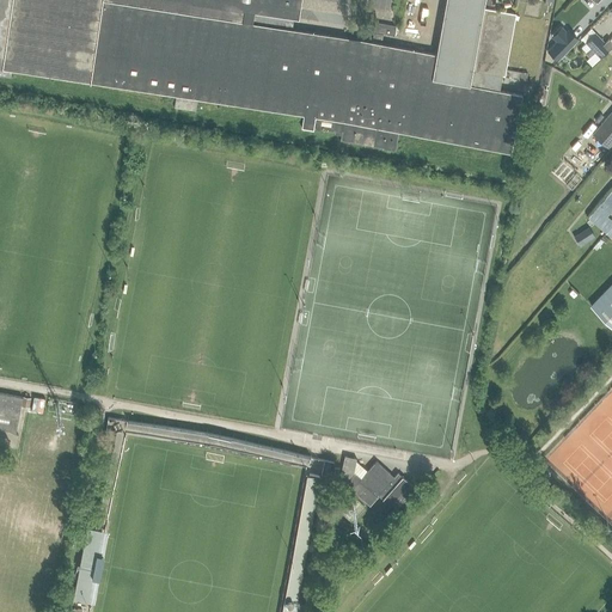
[(396,151),(399,132),(510,153),(522,95),(499,91),(502,74),(505,75),(515,13),(483,7),(484,0),(446,0),(436,55),(360,40),(252,24),(254,13),(299,19),(300,0),(0,0),(0,75),(11,77),(12,71),(176,96),(175,108),(196,111),(197,99),(304,115),(303,127),(342,134),(341,141),(373,147),(396,151)]
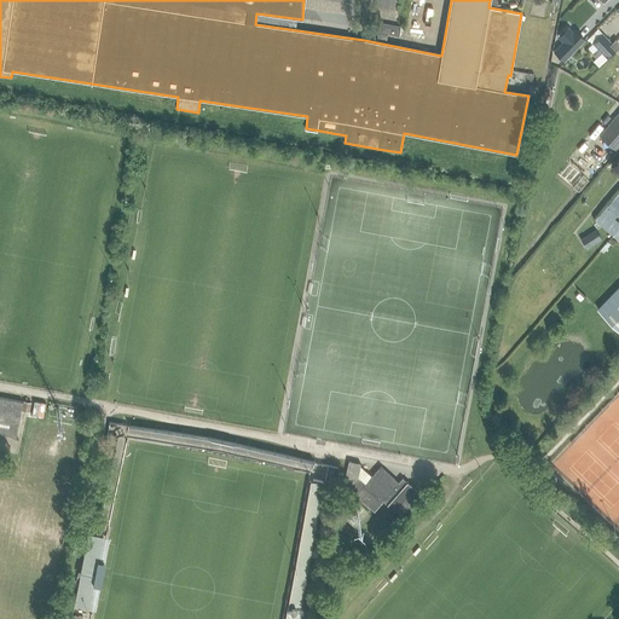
[(400,38),(401,28),(381,23),(379,39),(387,40),(388,35),(400,38)]
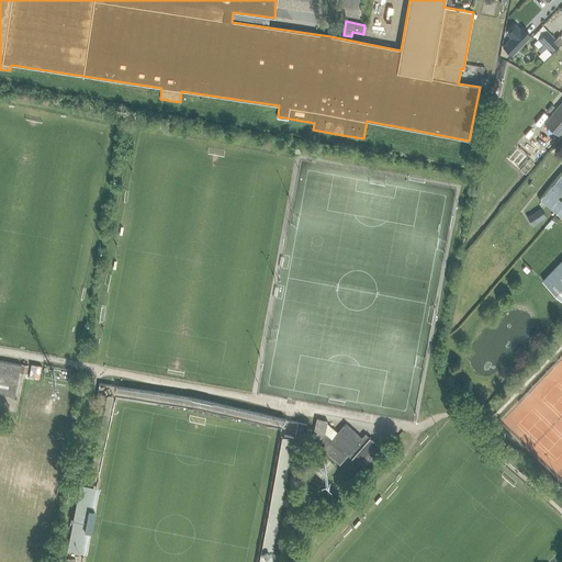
[(520,31),(503,48),(512,56),(531,36),(523,29),(520,31)]
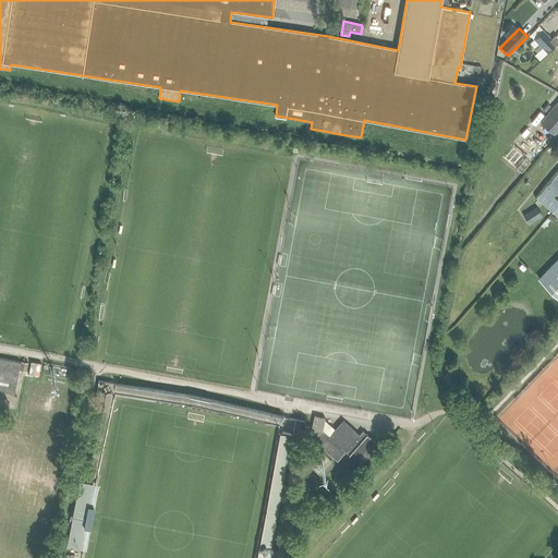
[(552,39),(543,31),(534,39),(548,53),(557,44),(557,38),(556,36),(552,39)]
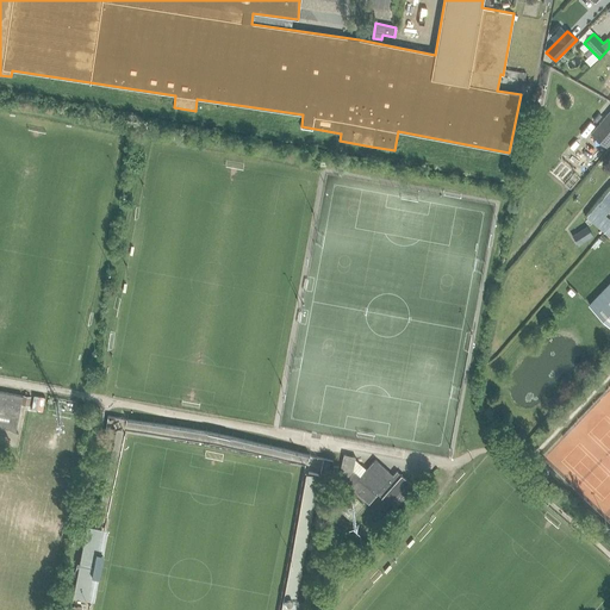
[(599,58),(593,53),(587,58),(585,62),(590,67),(599,58)]
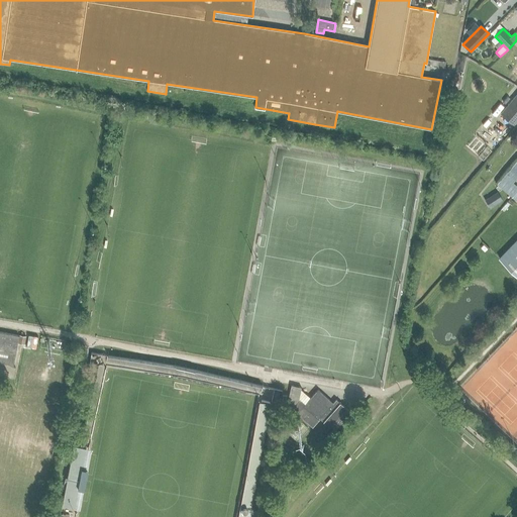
[(425,70),(443,73),(445,62),(427,59),(425,70)]
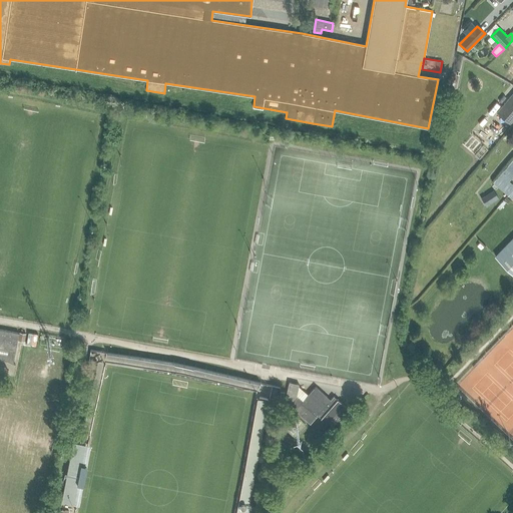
[(512,119),(512,97),(499,114),(509,123),(512,119)]
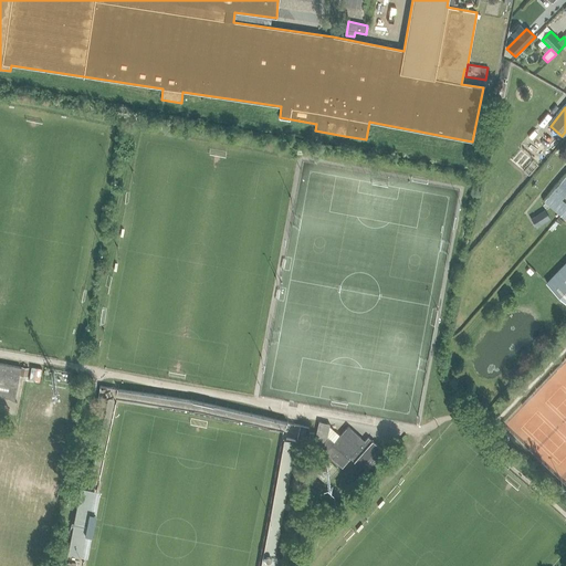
[(565,195),(565,175),(543,202),(559,216),(565,208),(565,203),(562,200),(565,195)]
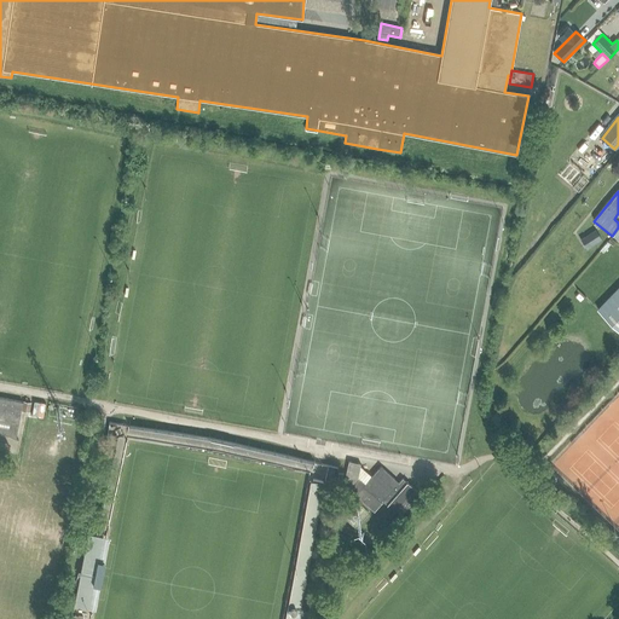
[(602,239),(596,230),(580,239),(586,249),(602,239)]
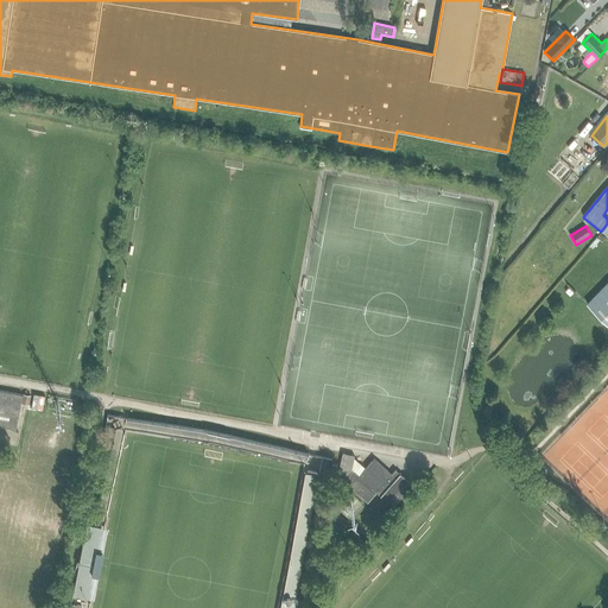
[(607,280),(587,303),(607,323),(607,280)]
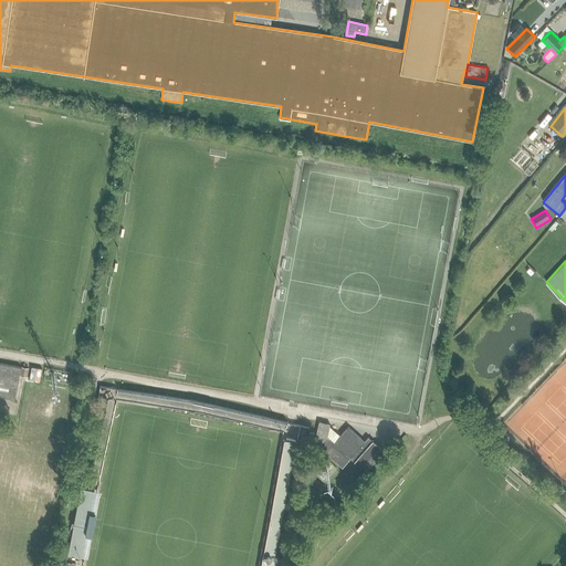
[(17,402),(14,400),(21,367),(0,363),(0,396),(3,397),(10,399),(17,402)]
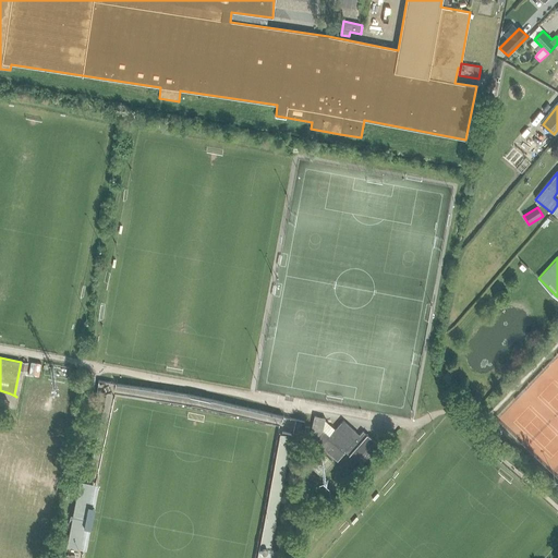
[(20,371),(27,372),(28,363),(21,362),(20,371)]
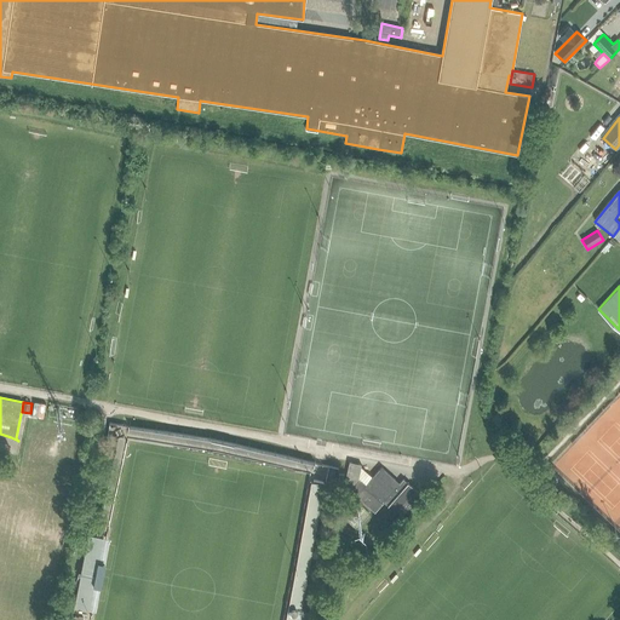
[(246,449),(244,459),(334,476),(337,465),(239,447),(239,448),(246,449)]
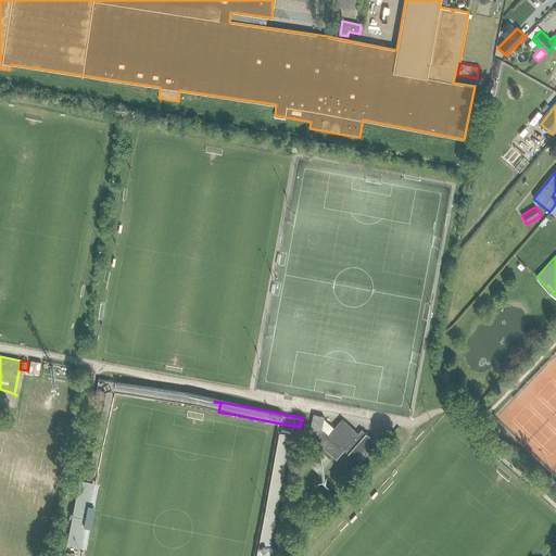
[(324,417),(313,414),(308,436),(336,459),(344,451),(358,464),(377,443),(362,429),(357,434),(354,431),(354,430),(342,419),(327,436),(320,431),(324,417)]
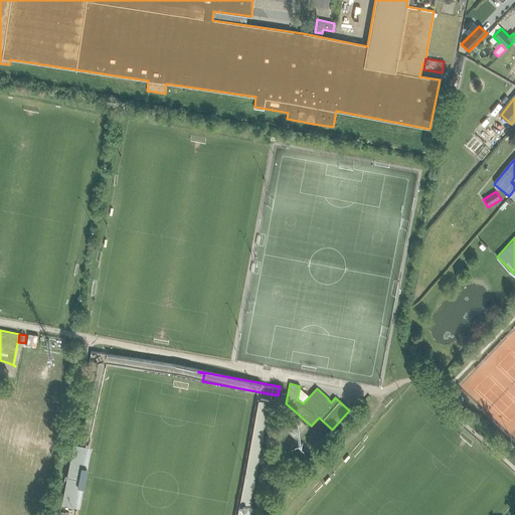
[(298,433),(290,426),(286,431),(293,438),(298,433)]
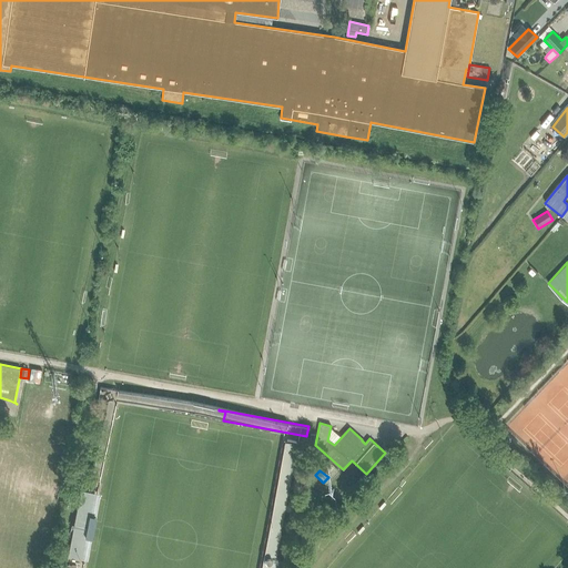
[(67,553),(85,556),(97,489),(77,486),(67,553)]
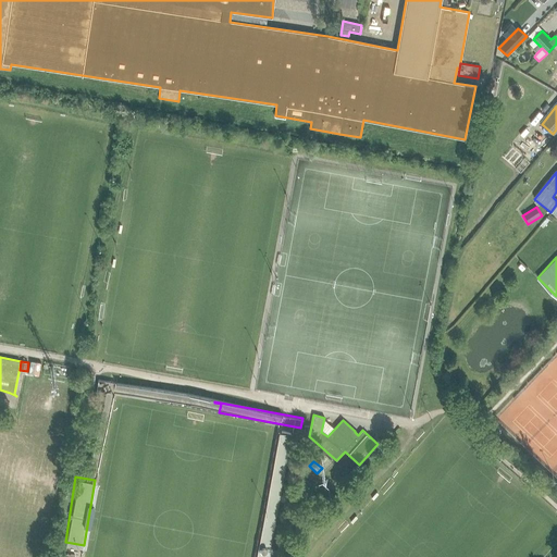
[(267,556),(269,546),(255,544),(252,556),(267,556)]
